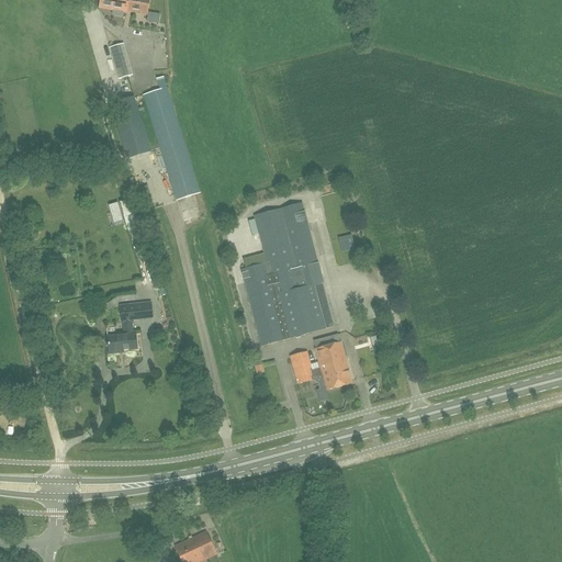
[(126,13),(128,0),(101,0),(100,8),(114,11),(113,17),(122,18),(123,13),(126,13)]
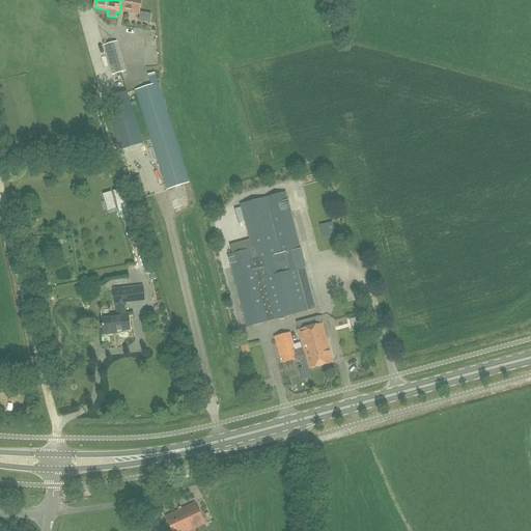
[(138,15),(140,0),(121,0),(119,12),(120,12),(120,10),(138,15)]
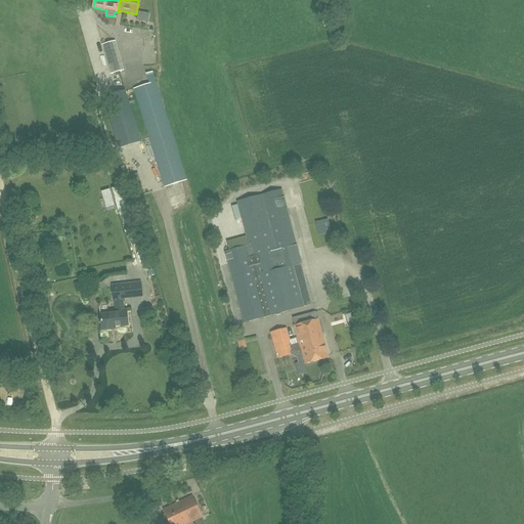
[(111,75),(122,72),(114,42),(102,45),(111,75)]
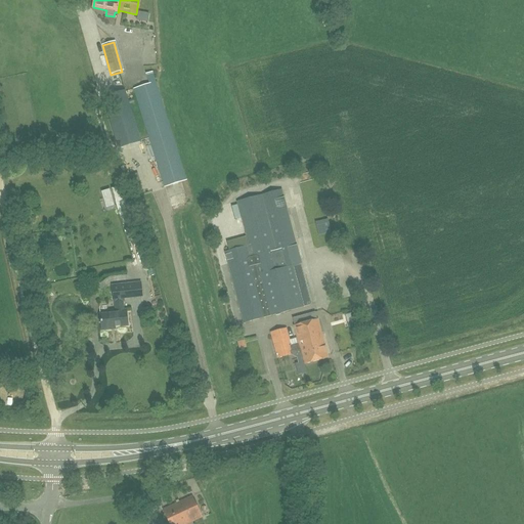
[(165,188),(186,181),(156,82),(133,89),(165,188)]
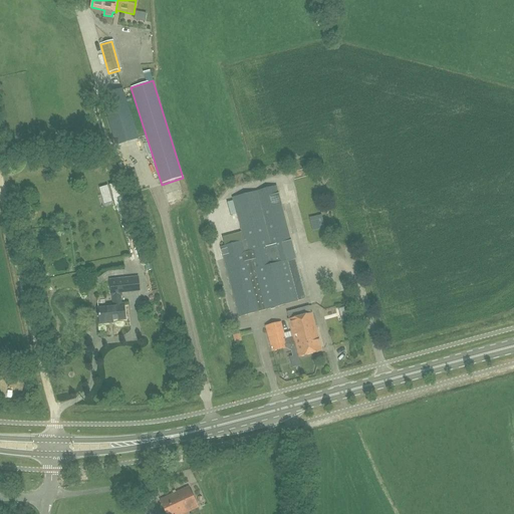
[(137,139),(121,90),(101,96),(117,145),(137,139)]
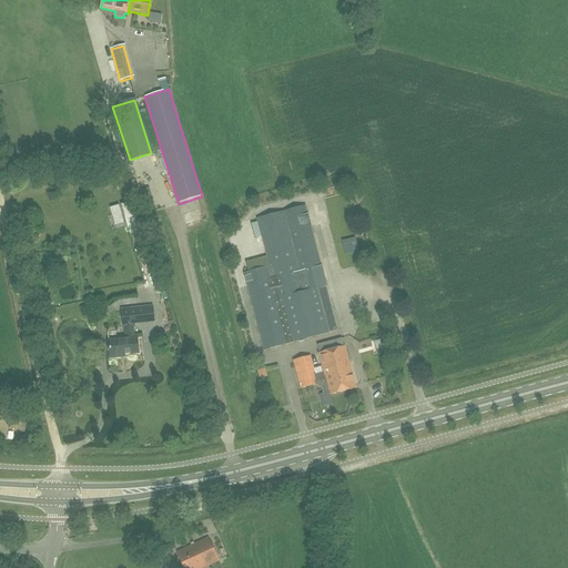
[(85,151),(63,153),(64,164),(85,163),(85,151)]
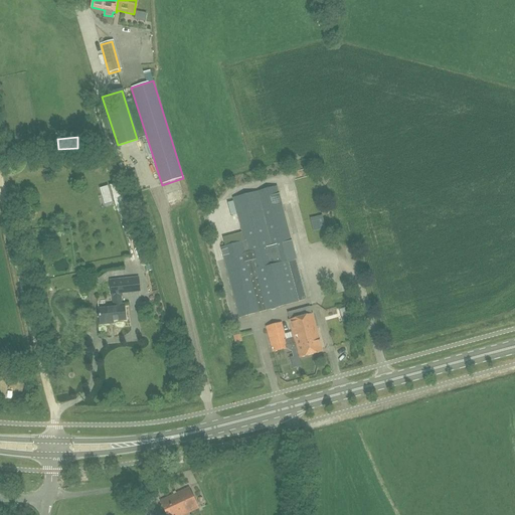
[(121,183),(110,186),(118,212),(132,208),(128,198),(125,199),(121,183)]
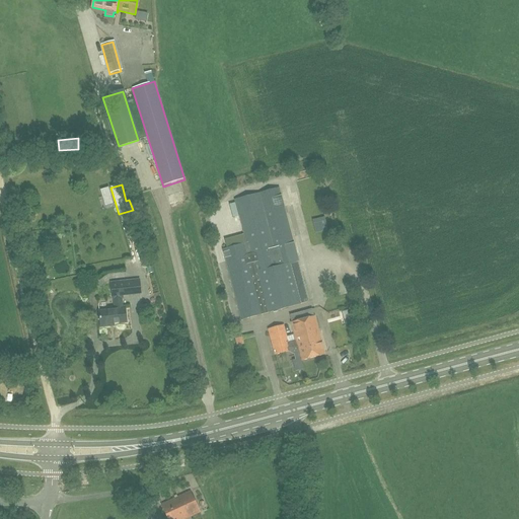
[(241,320),(297,306),(307,303),(309,300),(299,263),(280,190),(235,201),(247,244),(223,250),(241,320)]
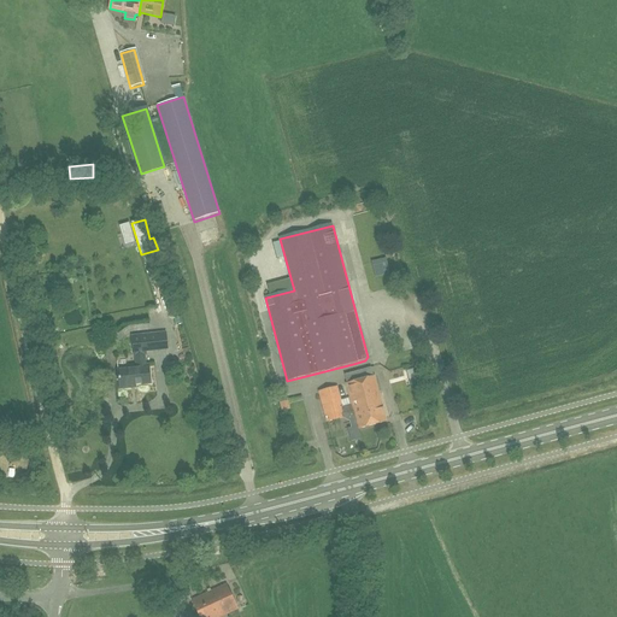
[(386,258),(372,262),(376,276),(389,272),(386,258)]
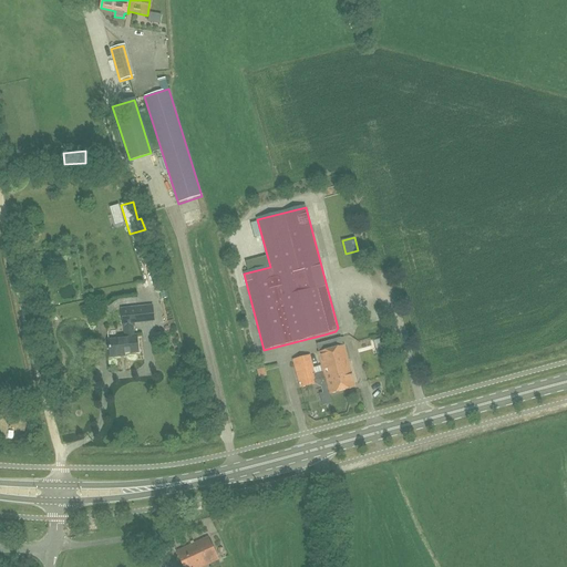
[(109,341),(111,354),(111,358),(121,357),(121,354),(138,352),(137,334),(134,334),(133,327),(135,327),(135,322),(154,321),(153,307),(122,310),(123,328),(125,328),(126,339),(109,341)]
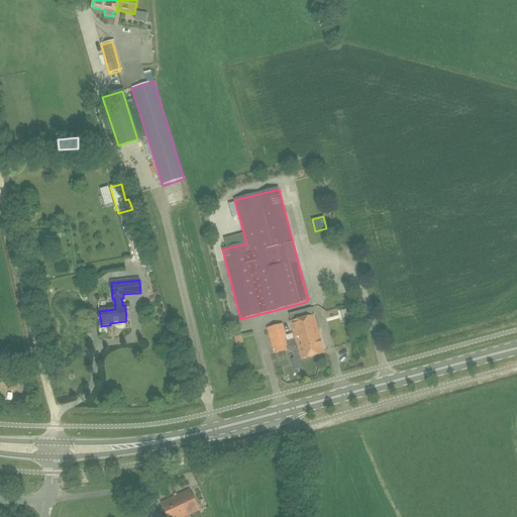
[(343,319),(342,314),(348,312),(347,308),(327,313),(329,322),(343,319)]
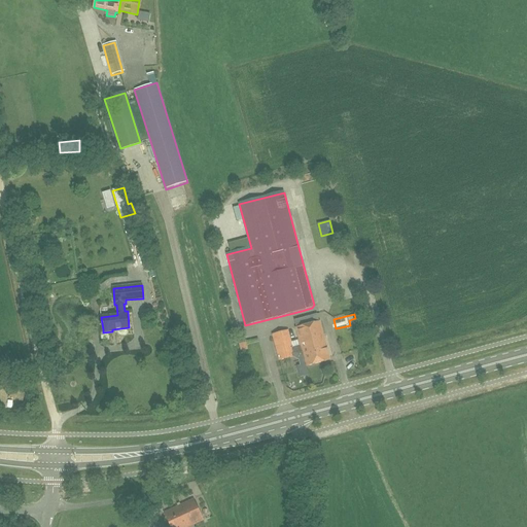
[(296,329),(301,346),(292,348),(288,331),(273,335),(279,361),(294,357),(294,355),(302,353),(306,367),(329,361),(320,323),(296,329)]
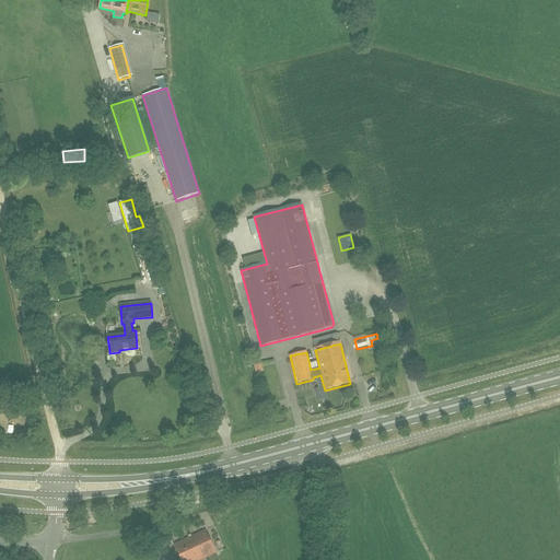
[(256,366),(258,375),(266,373),(264,364),(256,366)]
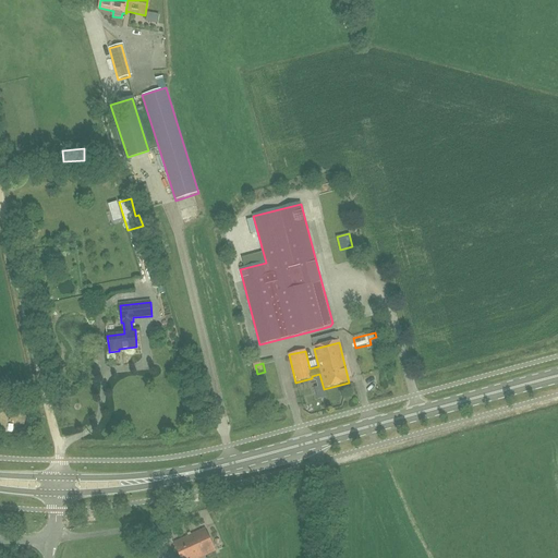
[(173,544),(180,557),(199,557),(215,552),(204,529),(173,544)]
